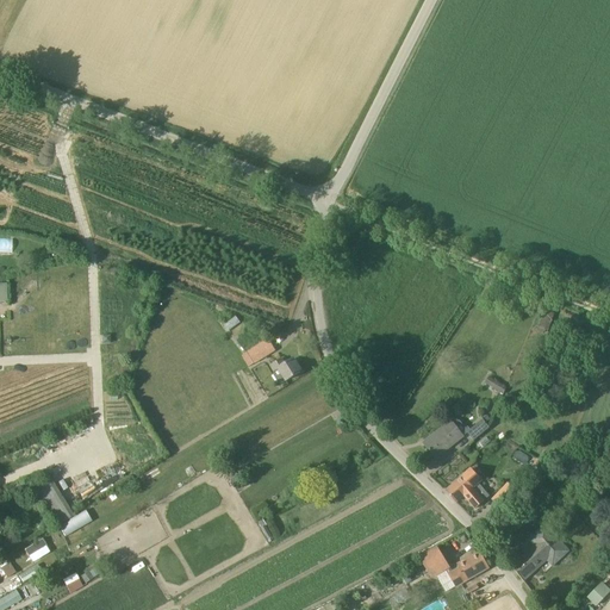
[(268,341),(256,349),(248,354),(255,365),(263,360),(275,352),(268,341)]
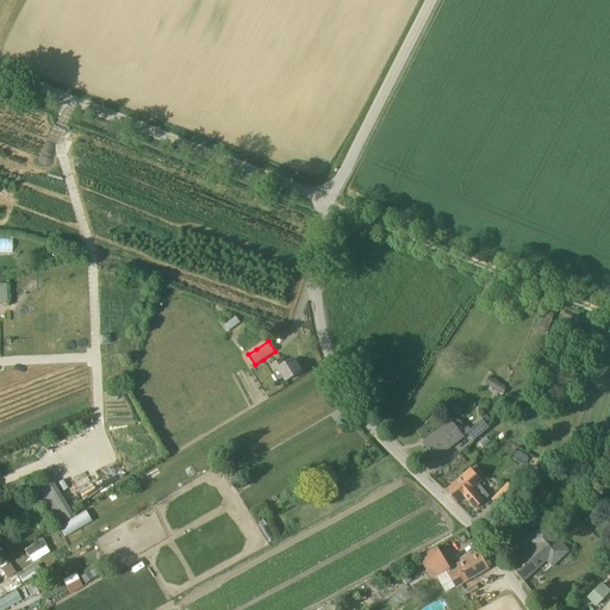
[(294,360),(286,365),(282,360),(273,366),(277,372),(280,371),(287,383),(303,373),(294,360)]
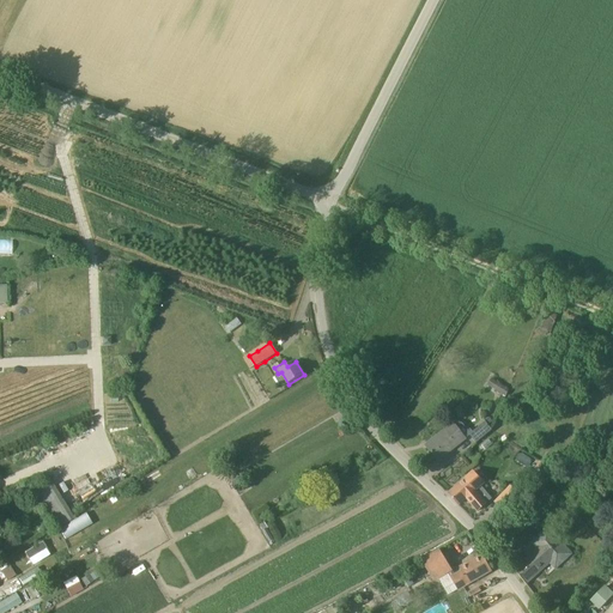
[(491,378),(487,386),(505,396),(509,389),(491,378)]
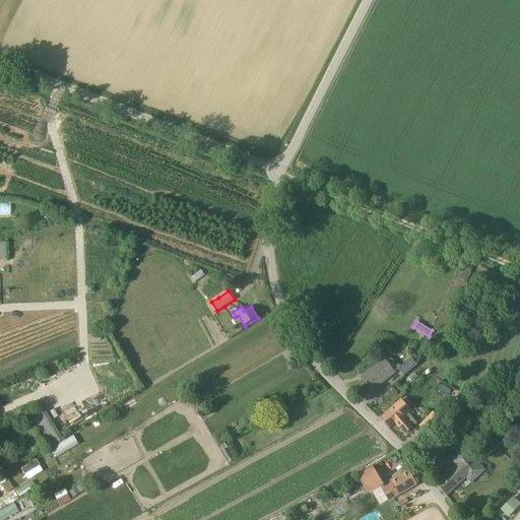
[(404,376),(417,365),(414,362),(412,359),(411,358),(401,367),(398,369),(398,370),(404,376)]
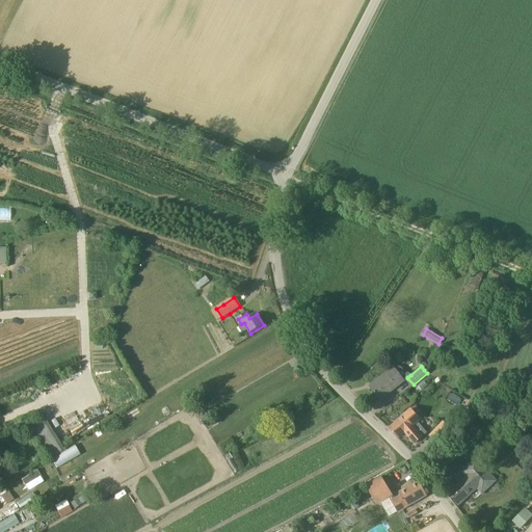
[(403,381),(405,380),(394,367),(369,387),(380,400),(403,381)]
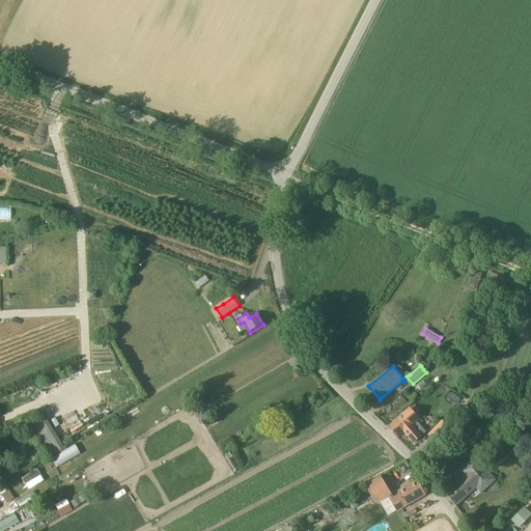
[(201,391),(204,397),(211,393),(207,388),(201,391)]
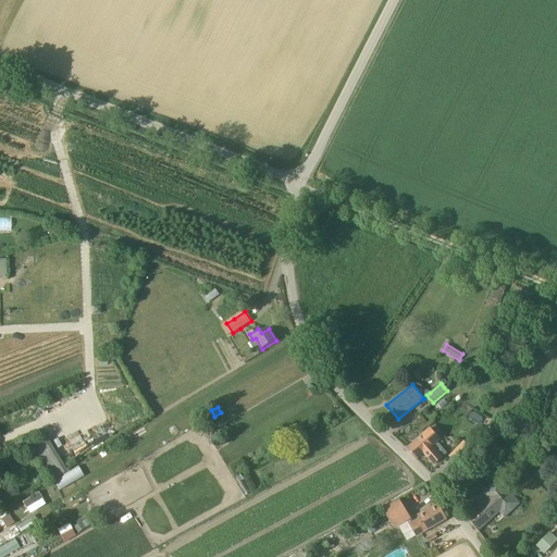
[(493,428),(496,423),(491,419),(486,424),(493,428)]
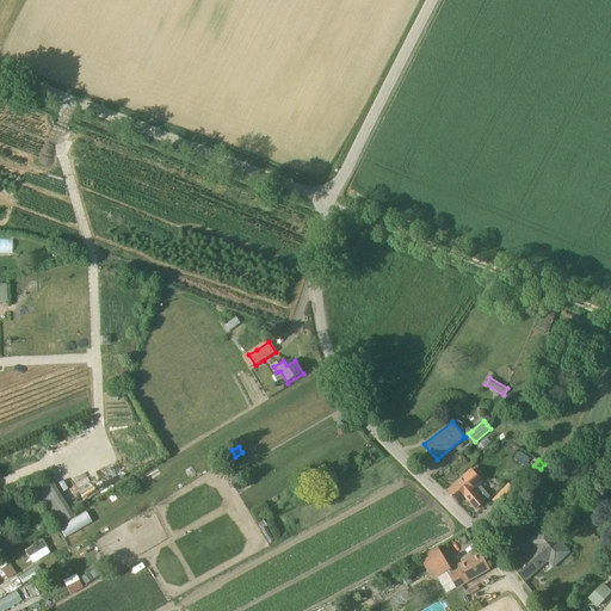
[(474,489),(481,482),(470,470),(462,477),(463,479),(448,493),(457,504),(464,498),(475,510),(485,501),(474,489)]
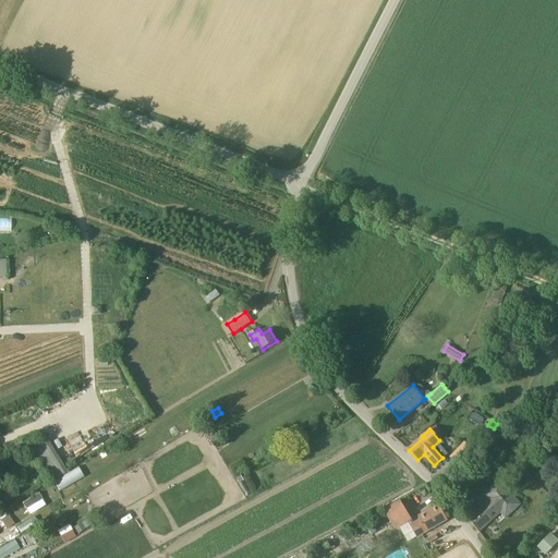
[(208,434),(213,443),(219,438),(214,431),(208,434)]
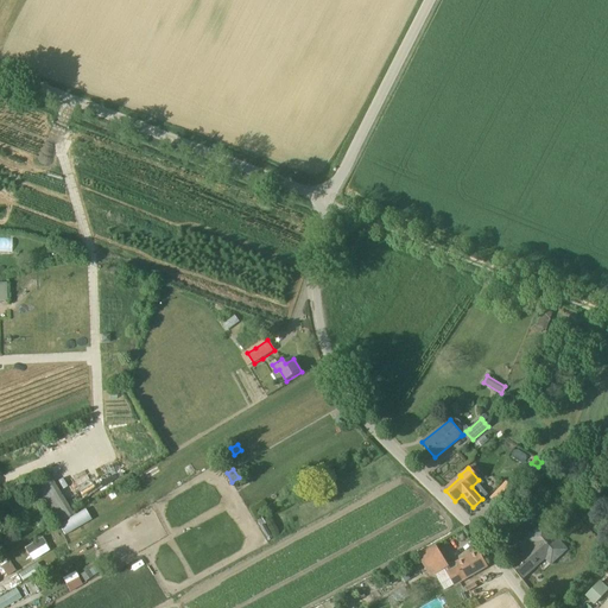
[(48,474),(31,485),(56,525),(73,514),(48,474)]
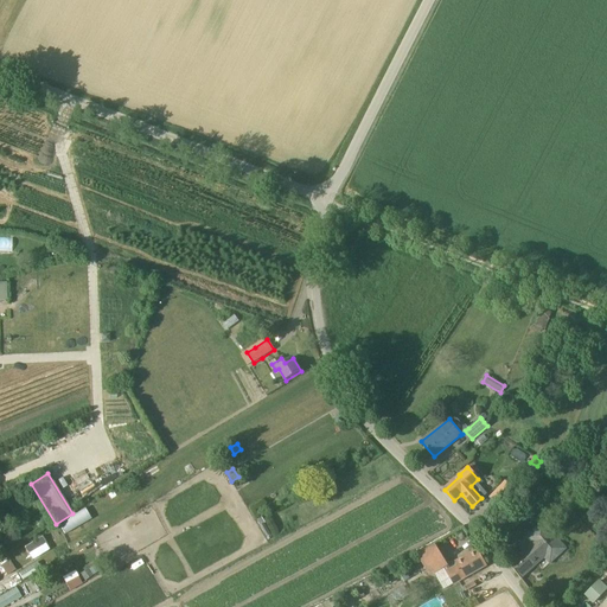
[(515,490),(505,480),(489,498),(499,508),(515,490)]
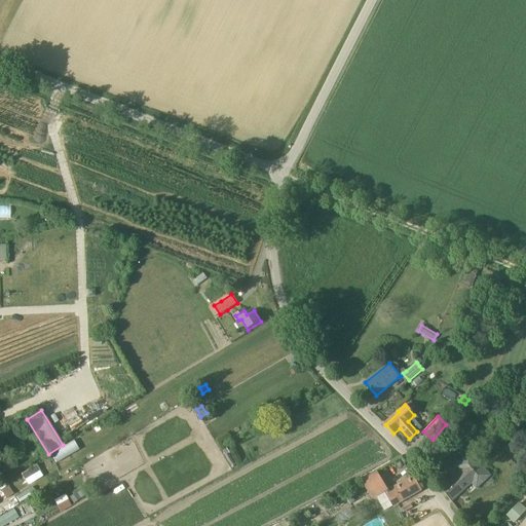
[(61,459),(57,453),(50,457),(53,463),(61,459)]
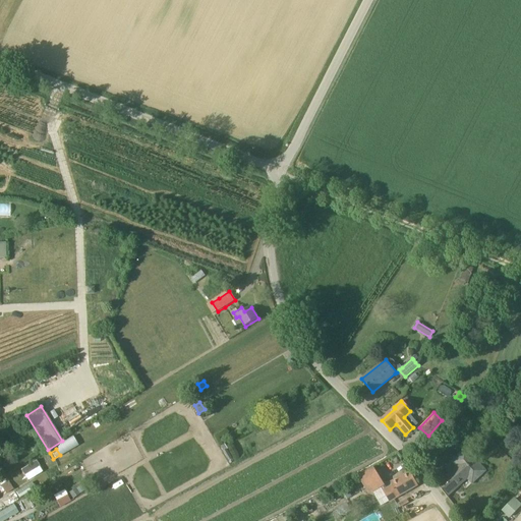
[(227,450),(223,452),(229,461),(232,459),(227,450)]
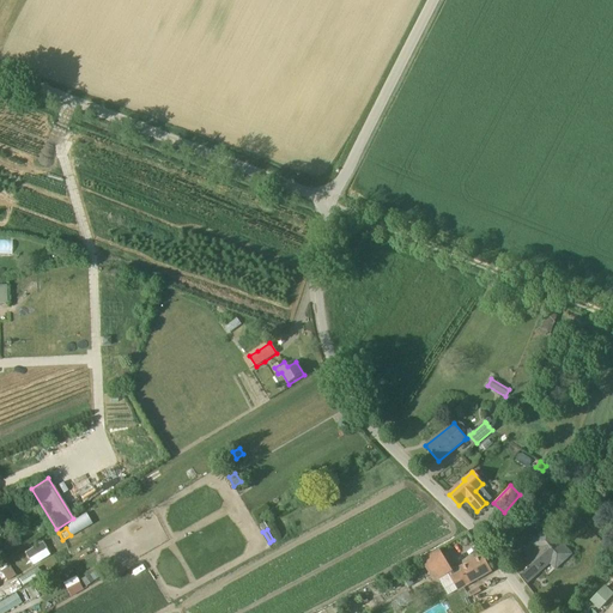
[(547,530),(533,542),(539,550),(515,571),(526,583),(547,564),(564,548),(547,530)]
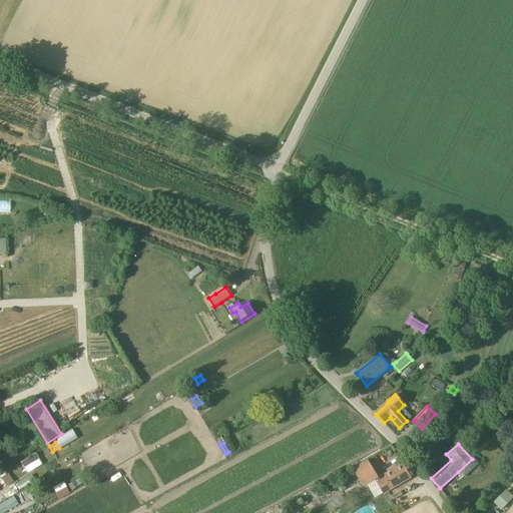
[(21,463),(24,468),(31,464),(39,459),(36,454),(21,463)]
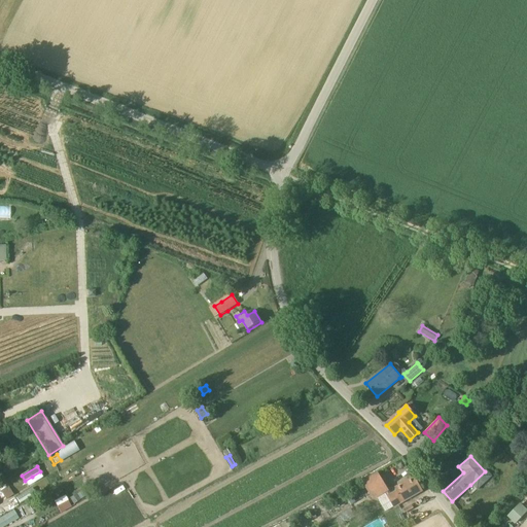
[(378,473),(367,480),(363,482),(374,499),(378,497),(389,490),(378,473)]
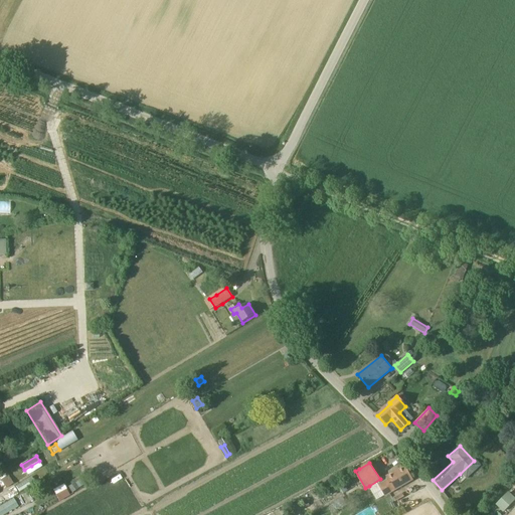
[(413,480),(405,467),(386,478),(388,481),(379,485),(385,495),(393,490),(393,491),(413,480)]
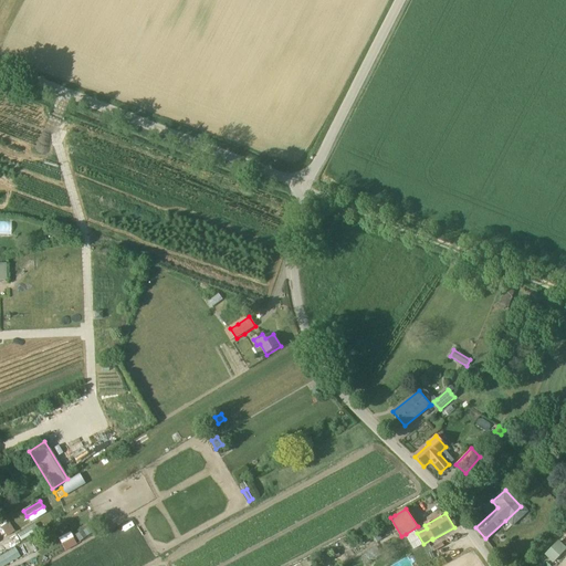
[(9,522),(0,527),(7,536),(14,532),(9,522)]
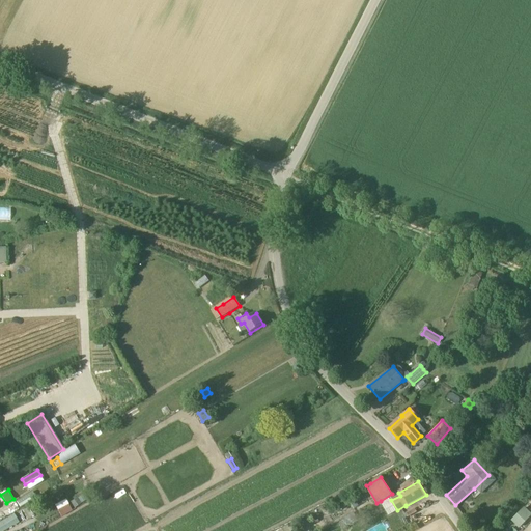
[(32,492),(17,502),(20,507),(36,498),(32,492)]
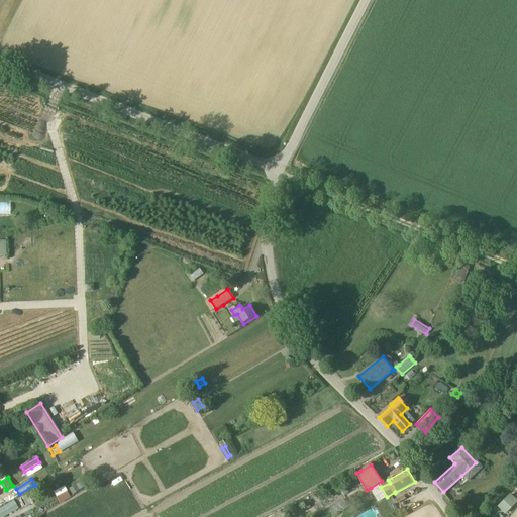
[(516,500),(510,494),(498,507),(505,514),(516,502),(516,500)]
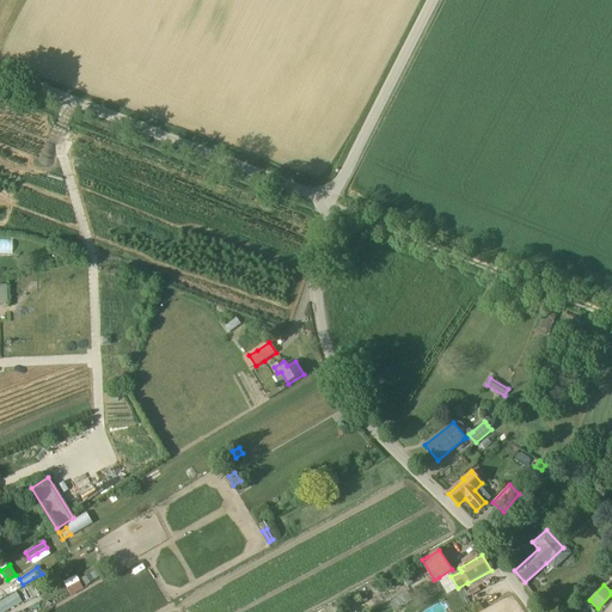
[(0,611),(1,611),(22,601),(16,592),(0,601),(0,611)]
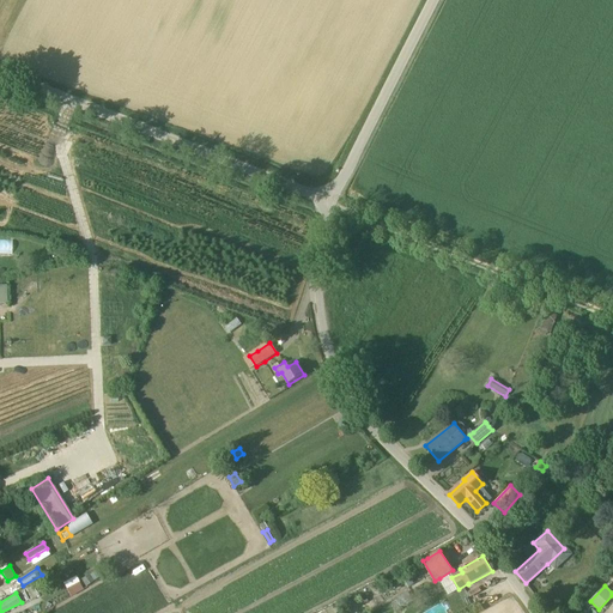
[(402,595),(407,605),(413,601),(408,593),(402,595)]
